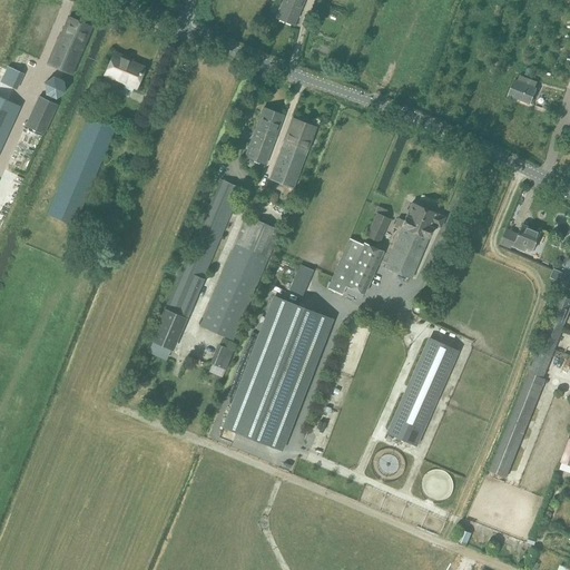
[(283,0),(282,6),(277,19),(294,26),(298,13),(300,13),(304,0),(283,0)]
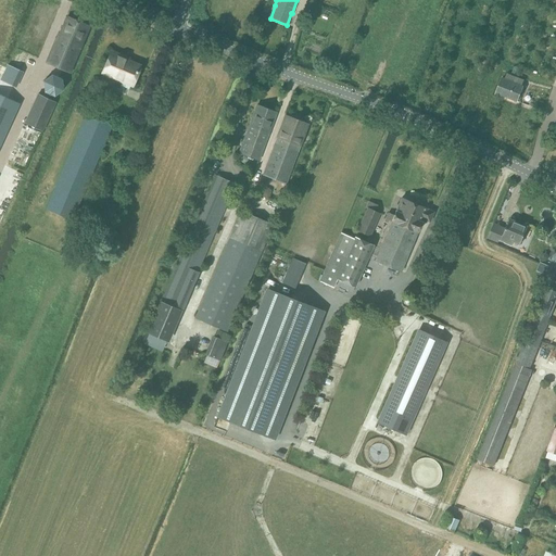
[(61,33),(60,32),(47,63),(70,73),(90,26),(67,16),(61,33)]
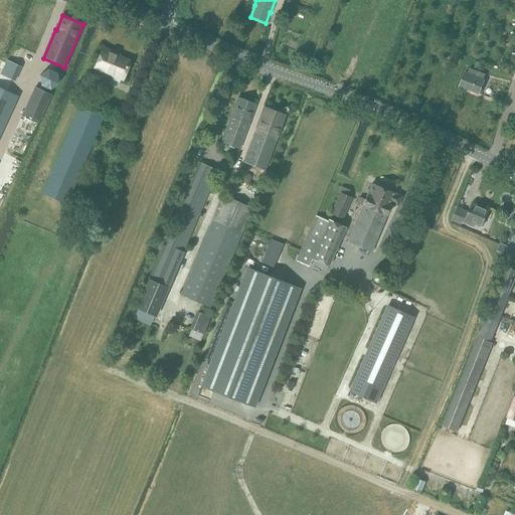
[(112,51),(104,48),(96,67),(122,78),(130,61),(111,53),(112,51)]
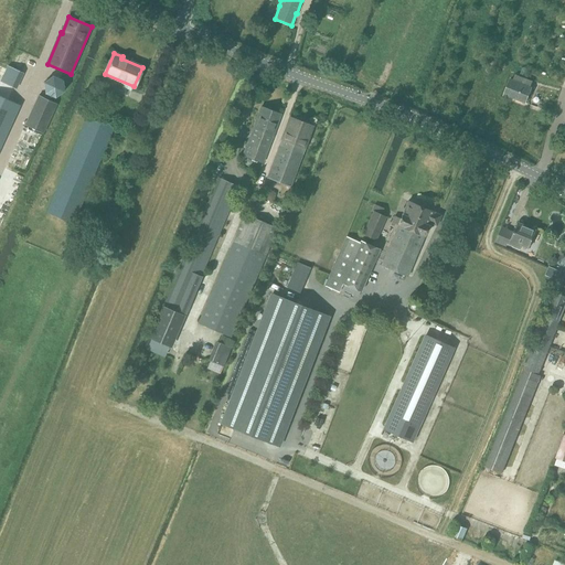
[(8,65),(0,81),(16,87),(22,72),(8,65)]
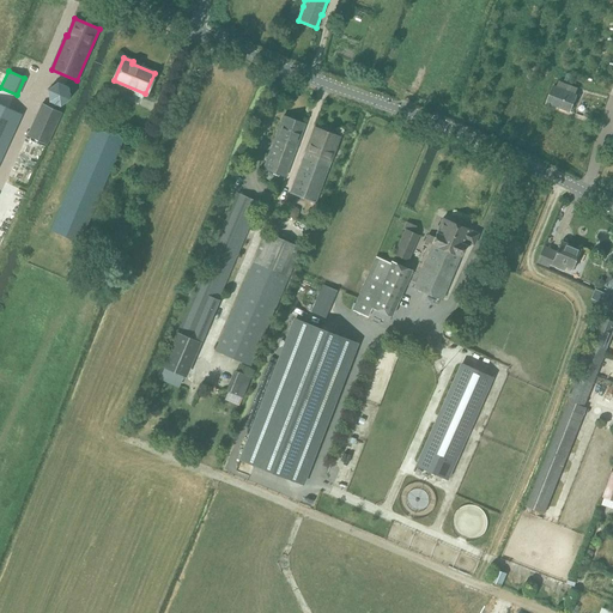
[(547,104),(553,107),(554,105),(570,111),(577,96),(576,95),(578,89),(559,80),(557,87),(554,86),(547,104)]
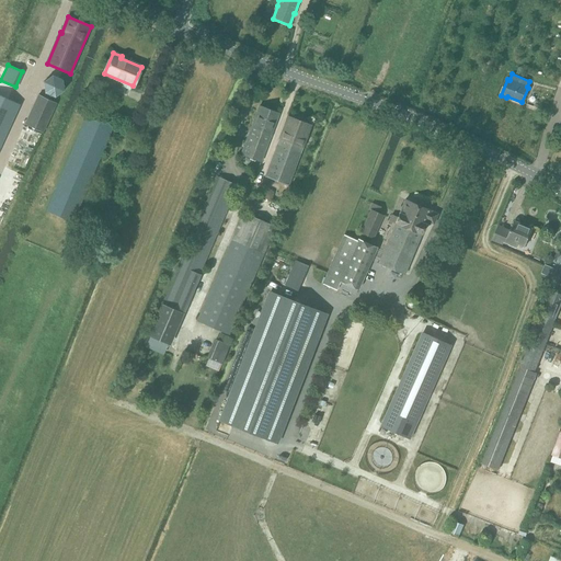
[(0,149),(21,104),(0,94),(0,149)]
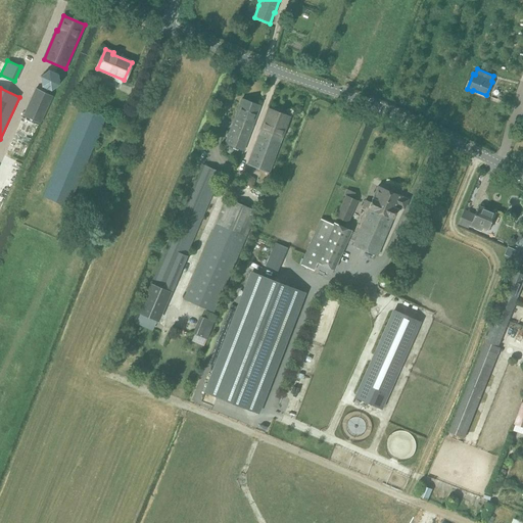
[(52,96),(36,89),(24,116),(40,123),(52,96)]
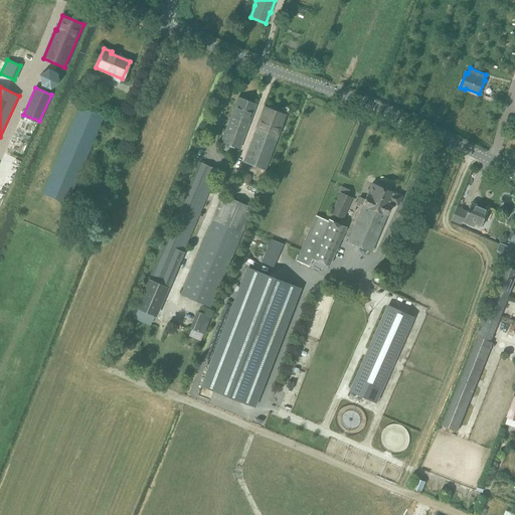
[(237,98),(229,121),(221,141),(240,148),(256,105),(237,98)]
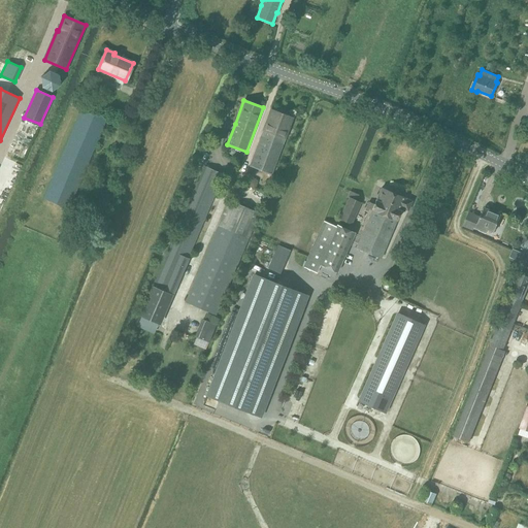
[(81,108),(75,124),(44,197),(68,207),(106,119),(81,108)]
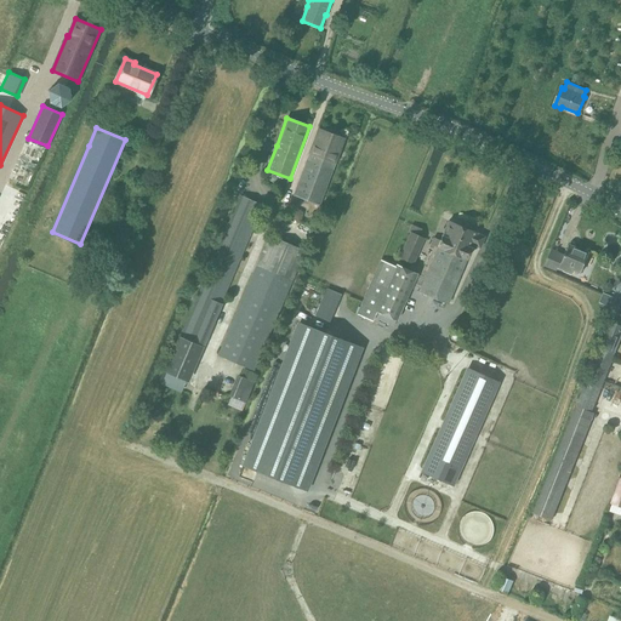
[(318,130),(312,146),(295,193),(320,203),(345,140),(318,130)]
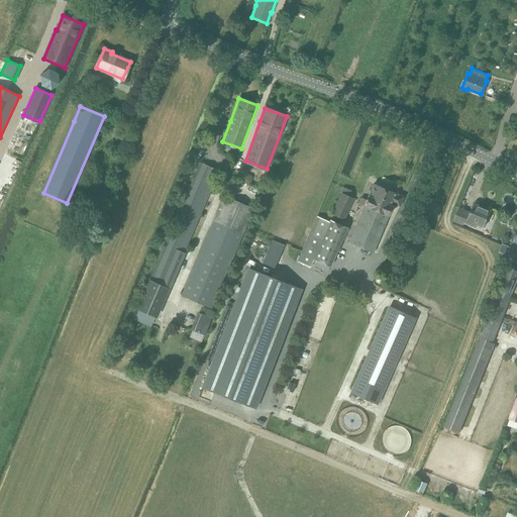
[(201,164),(137,309),(158,318),(170,289),(167,288),(218,171),(201,164)]
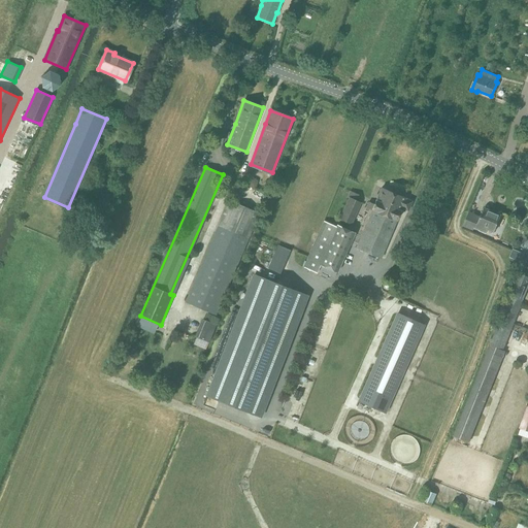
[(369,208),(372,209),(357,248),(382,258),(402,208),(408,210),(411,201),(406,199),(406,198),(382,188),(374,204),(369,202),(366,209),(368,210),(369,208)]
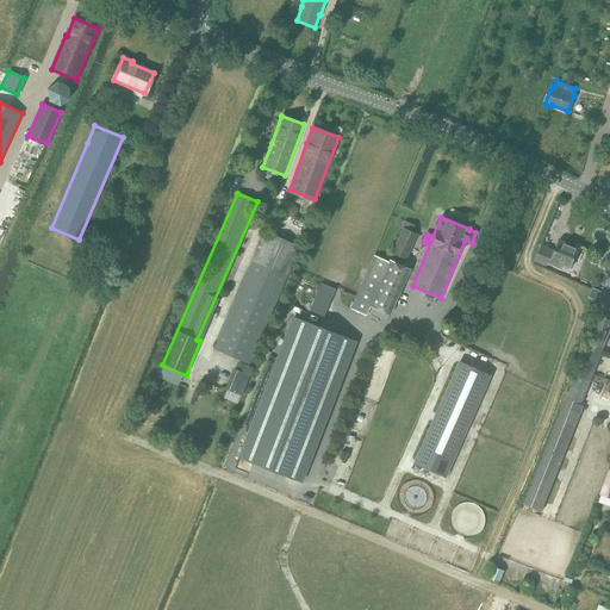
[(402,229),(403,229),(392,253),(406,260),(417,236),(412,234),(416,226),(404,222),(402,229)]
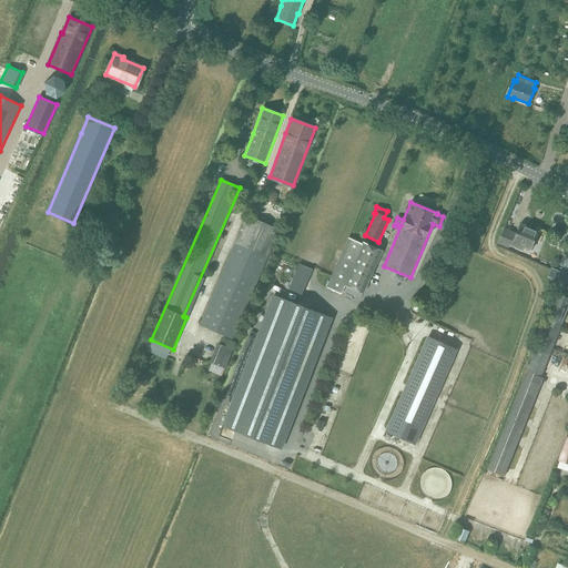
[(200,325),(233,340),(280,230),(246,215),(200,325)]
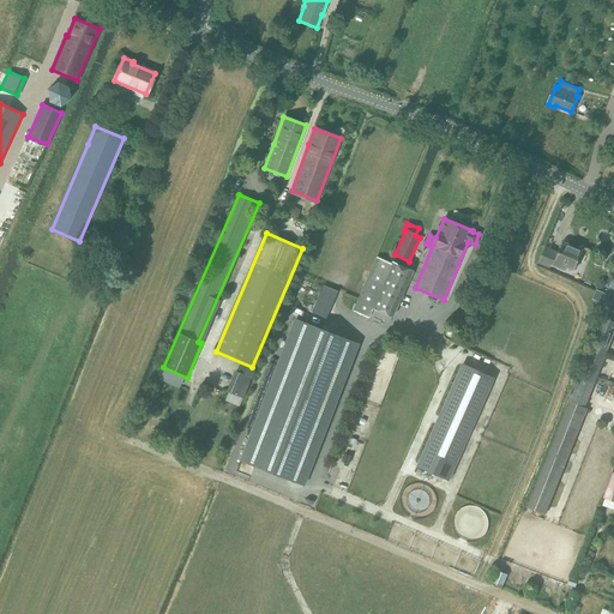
[(549,268),(552,264),(554,264),(567,270),(569,266),(576,269),(583,251),(564,242),(560,252),(546,246),(540,264),(549,268)]
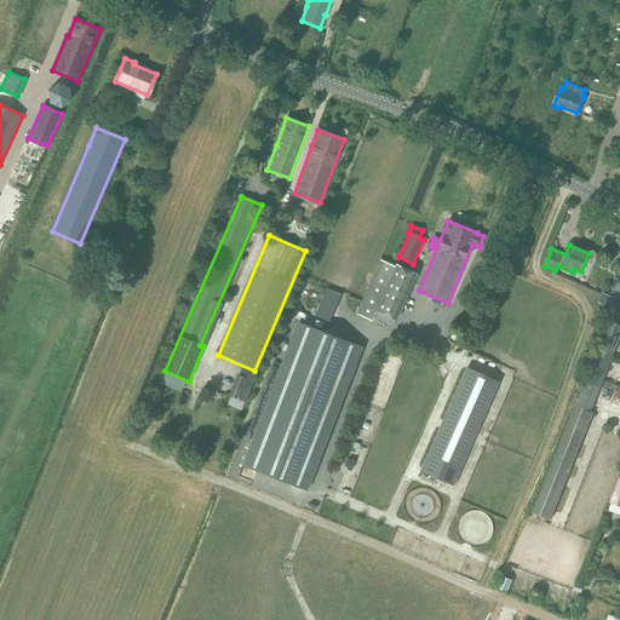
[(357,314),(372,320),(373,316),(394,326),(417,274),(395,264),(395,265),(382,259),(357,314)]
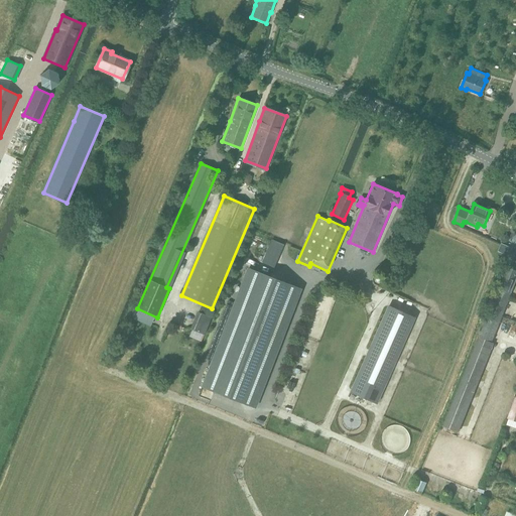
[(273,240),(272,239),(262,262),(273,267),(283,244),(273,239),(273,240)]
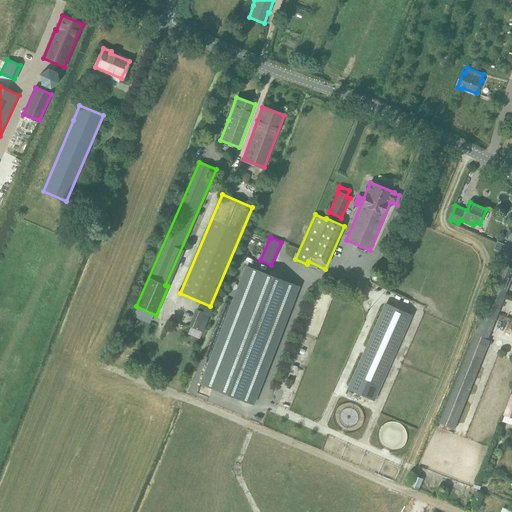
[(498,242),(495,249),(502,252),(505,245),(498,242)]
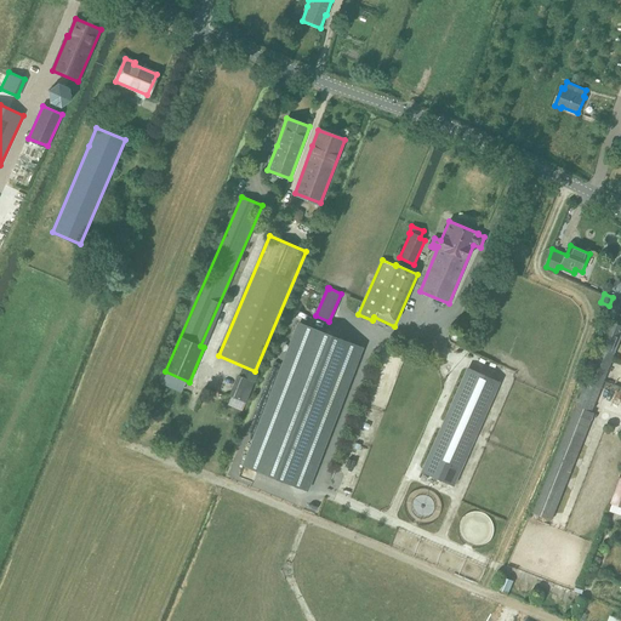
[(620,296),(615,295),(610,307),(620,311),(620,306),(620,296)]
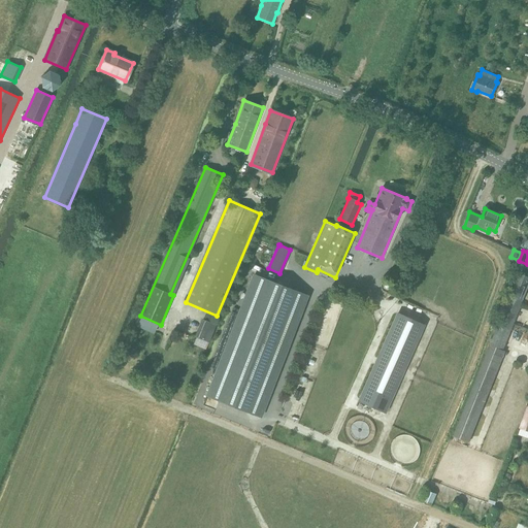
[(514,289),(512,294),(455,435),(470,441),(506,351),(504,350),(524,300),(522,299),(527,284),(527,275),(521,273),(515,290),(514,289)]
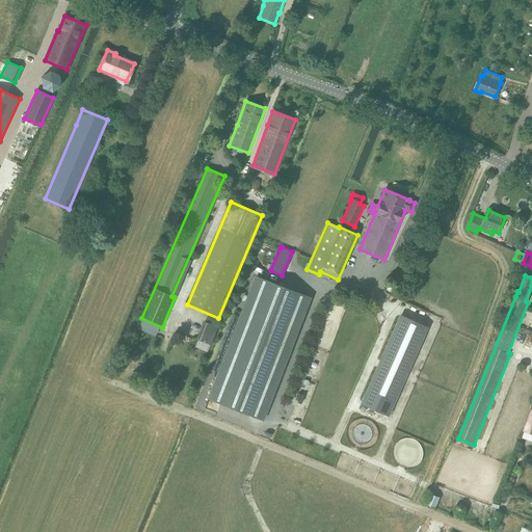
[(265,418),(311,297),(258,277),(212,398),(265,418)]
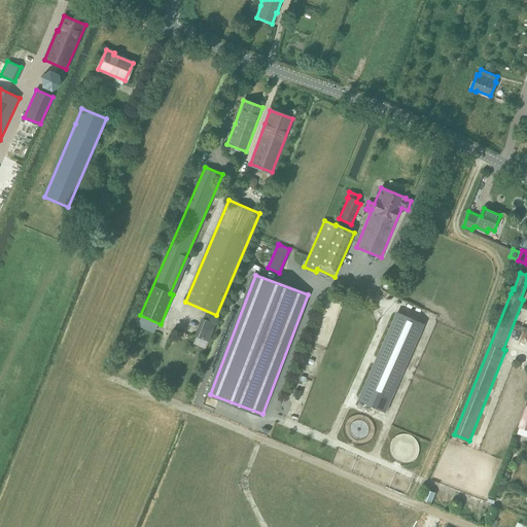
[(377,358),(357,400),(377,409),(384,413),(403,370),(400,369),(420,322),(398,313),(379,359),(377,358)]
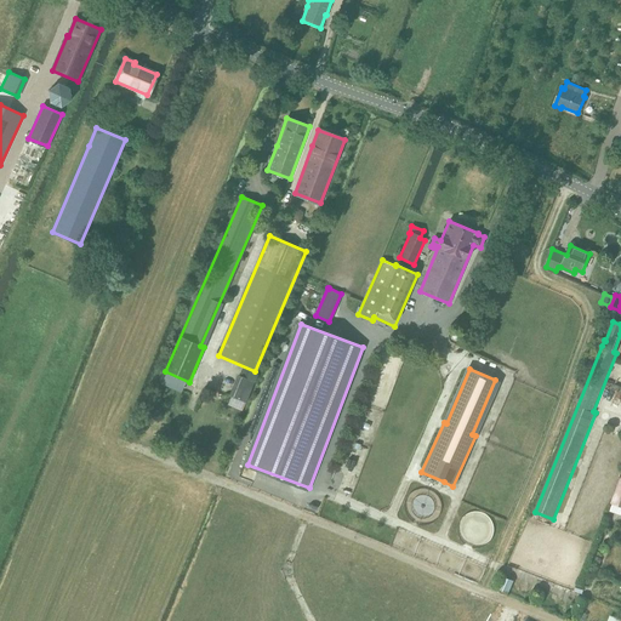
[(237,376),(229,396),(241,400),(246,402),(255,382),(237,376)]
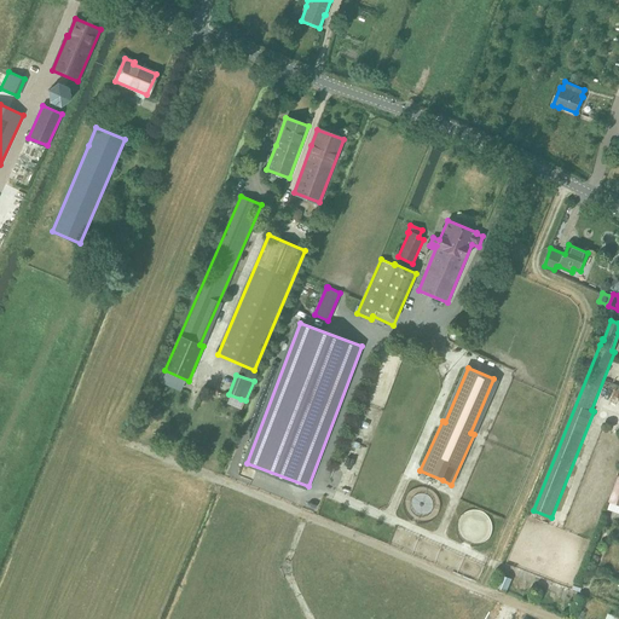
[(502,574),(496,588),(507,593),(513,579),(502,574)]
